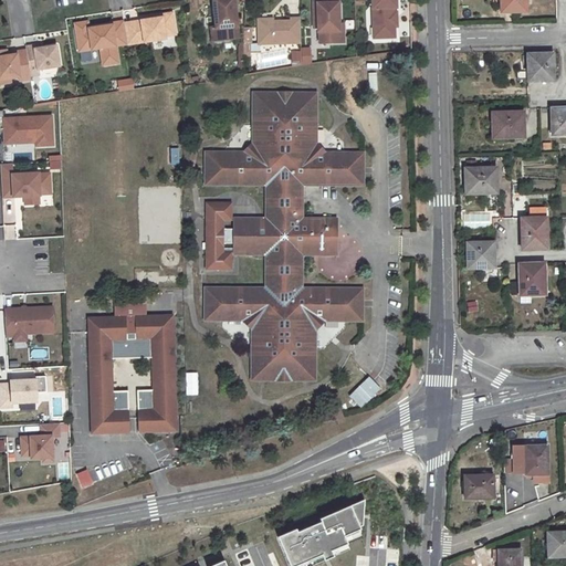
[(237,31),(232,0),(211,0),(215,21),(220,21),(221,33),(237,31)]
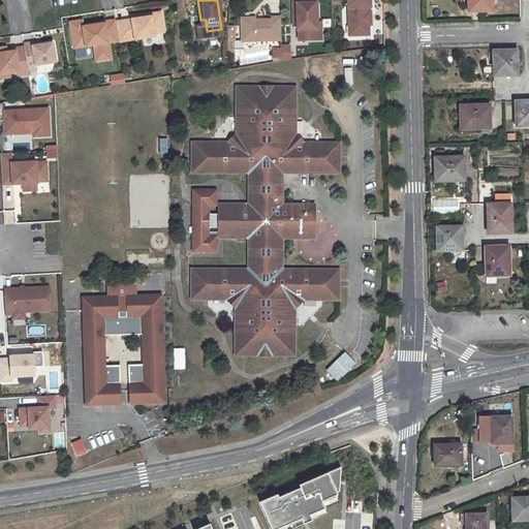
[(315,0),(291,0),(292,24),(298,23),(298,32),(306,32),(307,33),(307,37),(320,37),(319,25),(315,25),(315,21),(316,21),(315,0)]
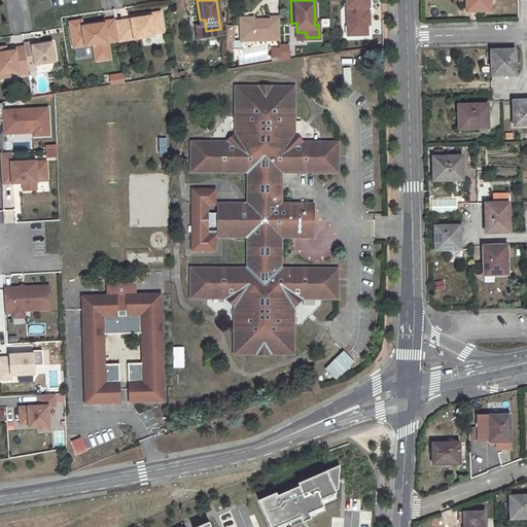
[(367,0),(345,0),(347,31),(360,31),(360,34),(366,34),(365,24),(369,24),(367,10),(365,10),(363,10),(363,6),(365,6),(367,6),(367,0)]
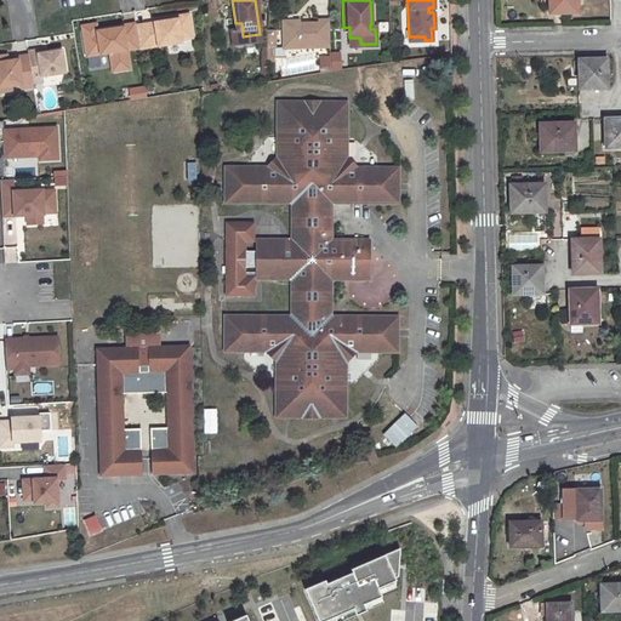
[(576,0),(548,0),(550,15),(577,13),(576,0)]
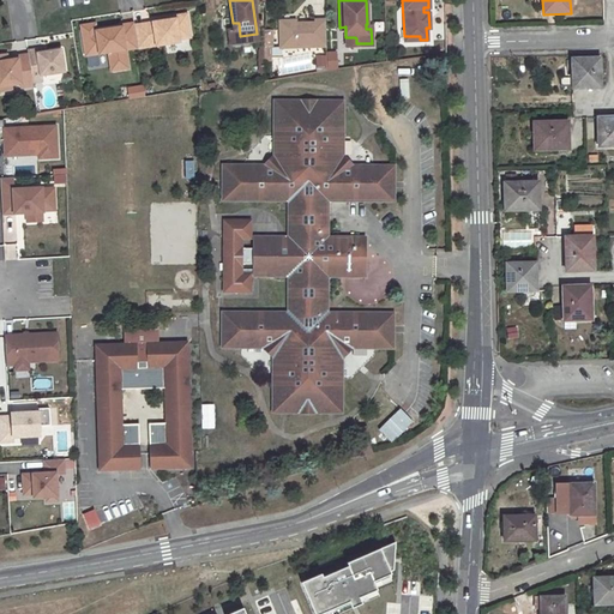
[(156,17),(132,19),(134,42),(134,43),(176,37),(175,34),(187,32),(184,10),(172,11),(173,14),(156,17)]
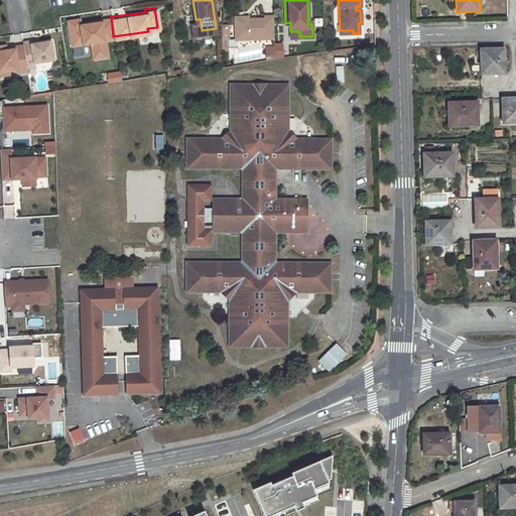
[(100,18),(103,36),(113,35),(111,16),(110,15),(100,16),(100,18)]
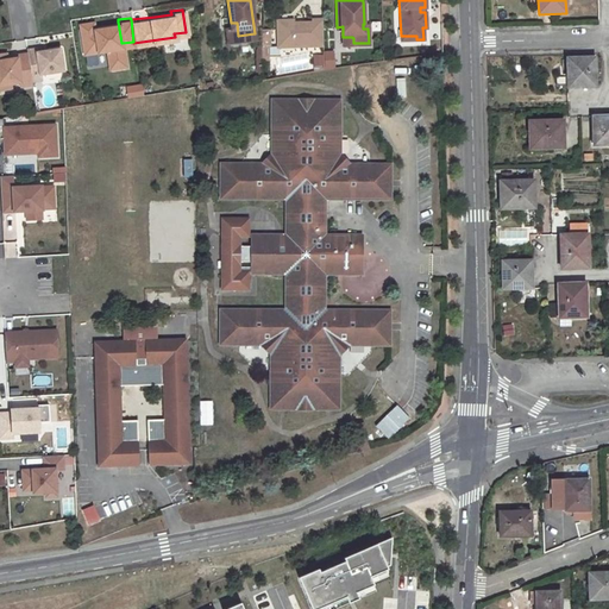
[(292,24),(276,24),(277,45),(322,44),(322,18),(312,18),(312,20),(292,22),(292,24)]
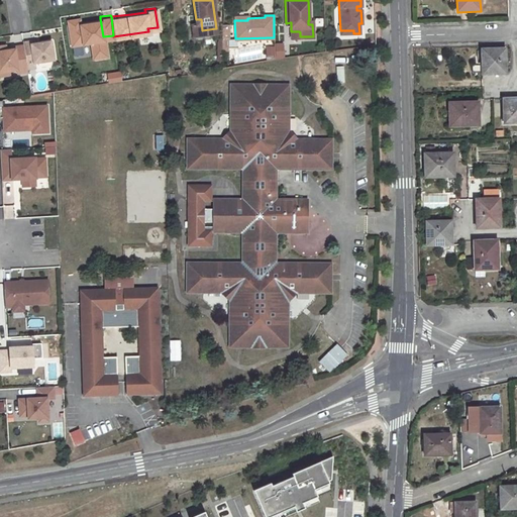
[(67,22),(70,41),(89,38),(91,55),(105,53),(103,36),(100,18),(79,21),(76,18),(70,19),(67,22)]
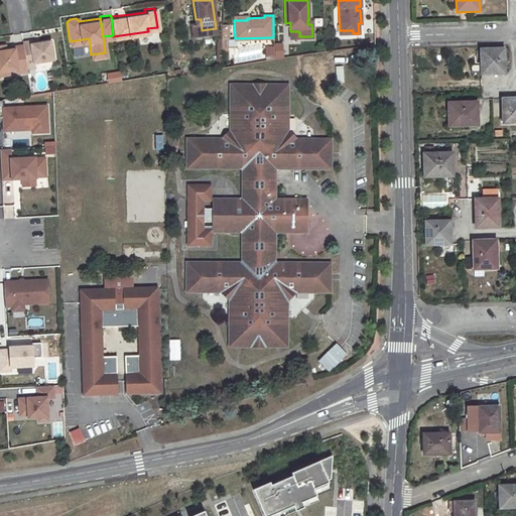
[(190,20),(191,31),(202,30),(201,19),(196,19),(190,20)]
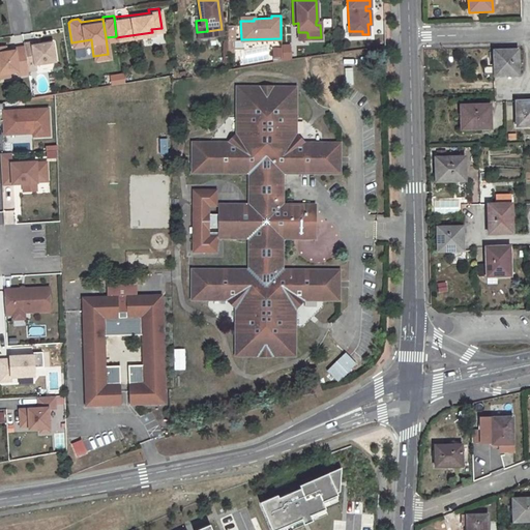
[(21,41),(25,65),(33,63),(32,59),(53,56),(50,37),(37,39),(29,40),(29,37),(21,38),(21,41)]
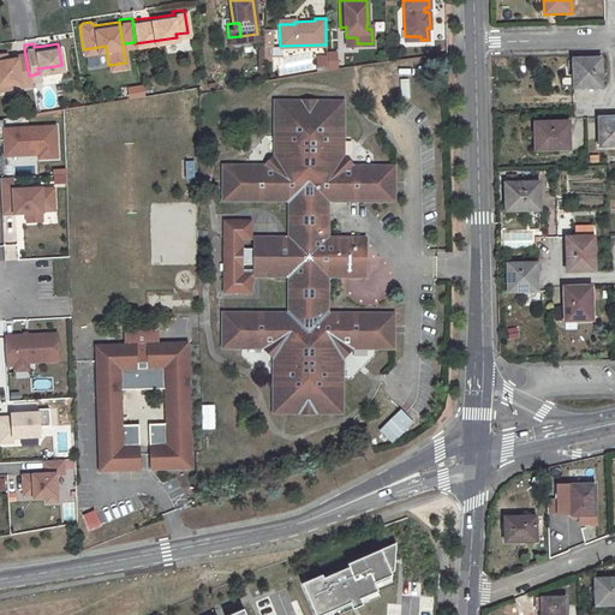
[(3,48),(0,48),(0,78),(7,78),(17,77),(17,81),(29,79),(29,76),(24,48),(13,49),(13,53),(4,54),(4,51),(3,48)]
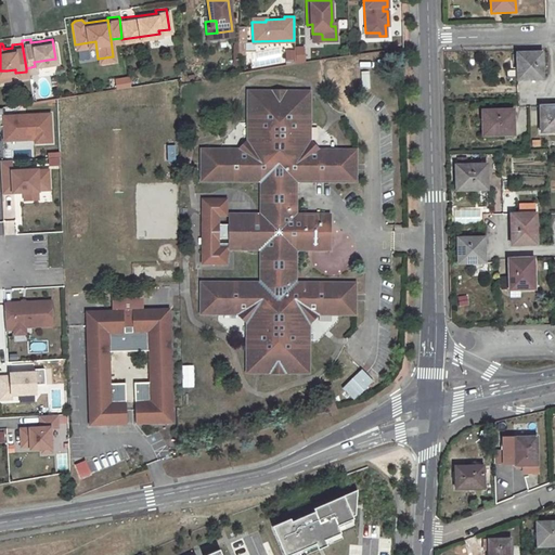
[(285,49),(286,64),(305,63),(304,48),(285,49)]
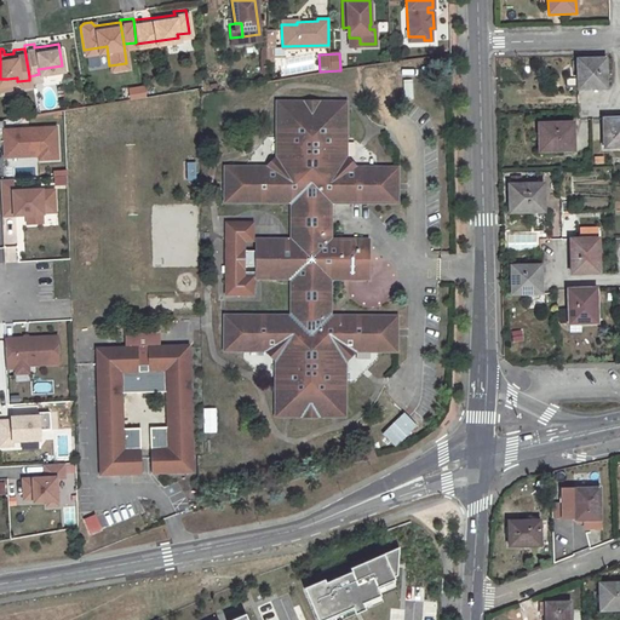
[(606,58),(578,59),(578,90),(607,89),(606,58)]
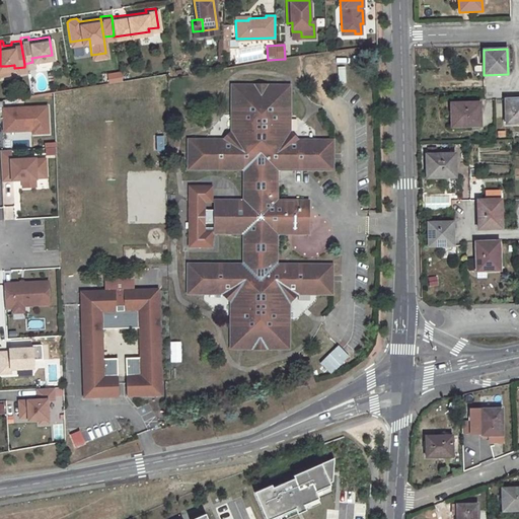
[(105,70),(106,79),(120,77),(119,69),(105,70)]
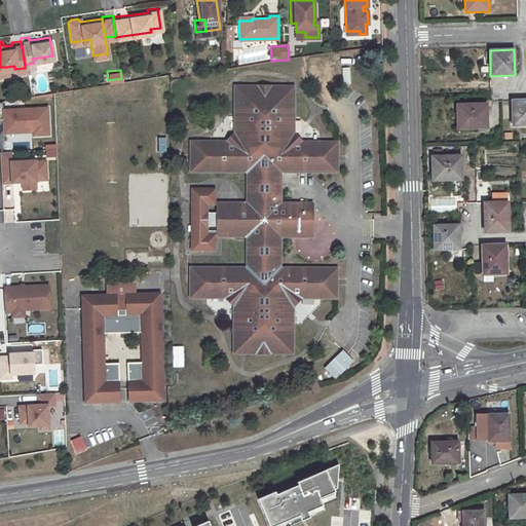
[(284,231),(315,230),(314,197),(284,198),(283,166),(339,165),(338,136),(302,137),(302,128),(294,128),(294,96),(294,82),(233,83),(233,98),(233,129),(227,129),(227,138),(191,139),(192,168),(248,167),(249,199),(219,200),(219,232),(250,232),(250,264),(193,265),(194,294),(230,293),(230,301),(237,301),(238,349),(298,347),(297,300),(305,300),(305,293),(340,292),(340,262),(284,263),(284,231)]
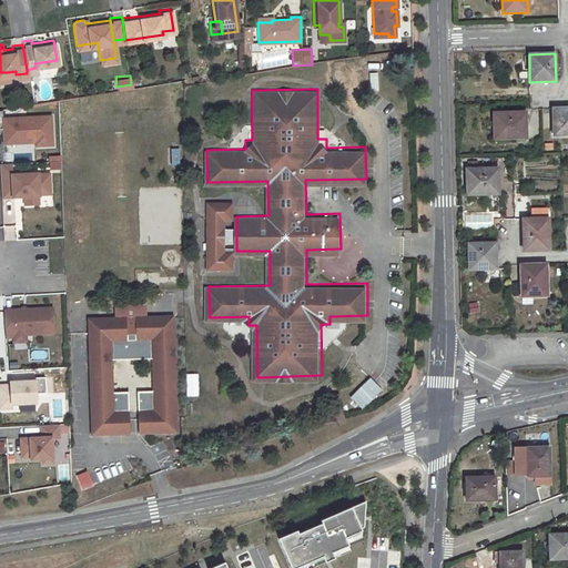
[(567,108),(553,109),(554,135),(567,134),(567,108)]
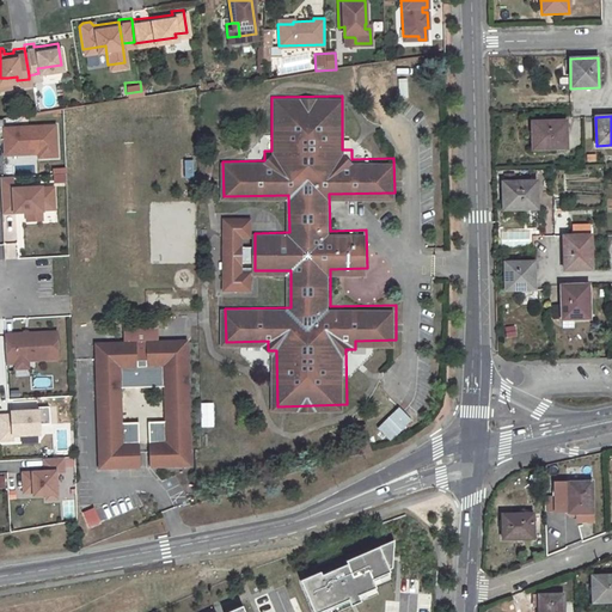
[(565,122),(532,122),(532,150),(565,150),(565,122)]
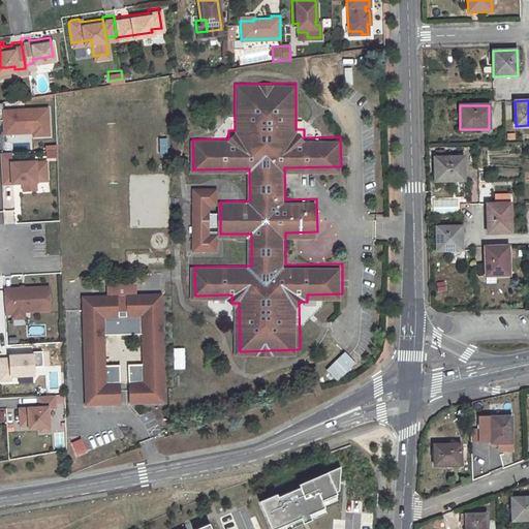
[(50,107),(1,110),(2,137),(51,134),(50,107)]
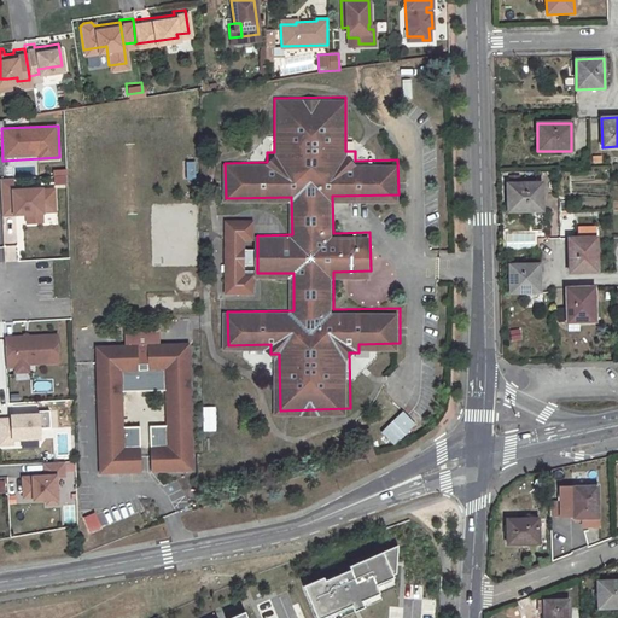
[(56,178),(68,175),(65,168),(53,170),(56,178)]
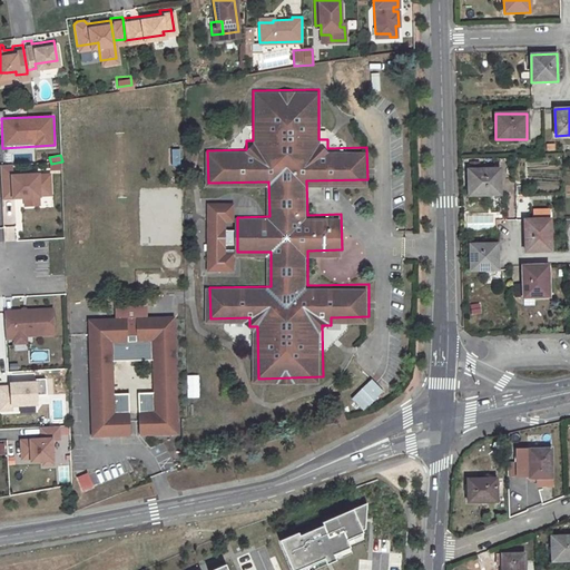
[(53,207),(52,172),(13,174),(12,165),(0,165),(0,176),(1,200),(22,199),(23,208),(53,207)]
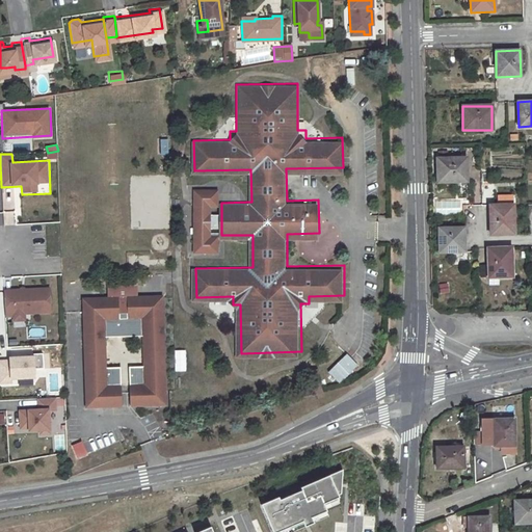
[(467,158),(437,159),(437,183),(468,182),(467,158)]
